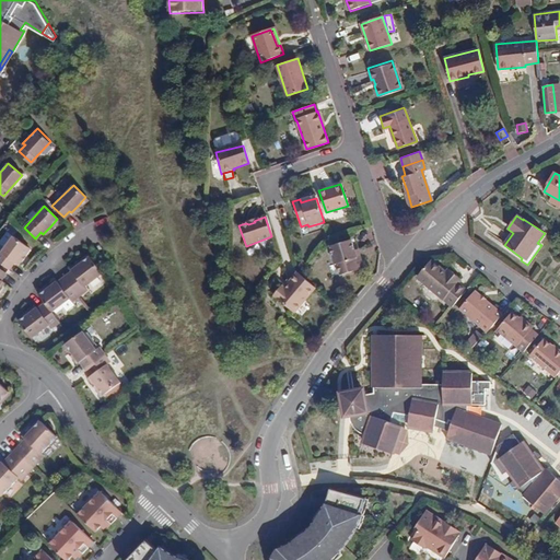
[(26,248),(10,236),(8,238),(22,254),(26,248)]
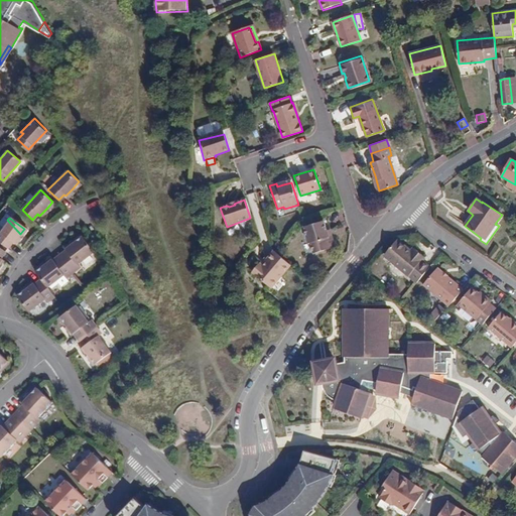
[(15,240),(18,236),(20,234),(7,220),(0,229),(0,244),(5,248),(10,242),(12,243),(15,240)]
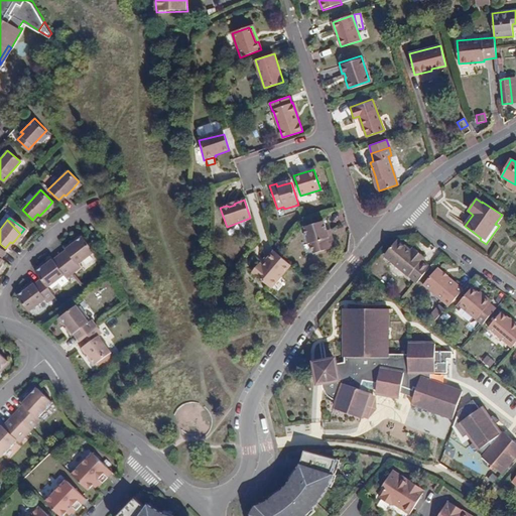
[(331,249),(336,245),(333,236),(330,238),(328,232),(324,222),(304,228),(309,244),(311,244),(314,254),(331,249)]
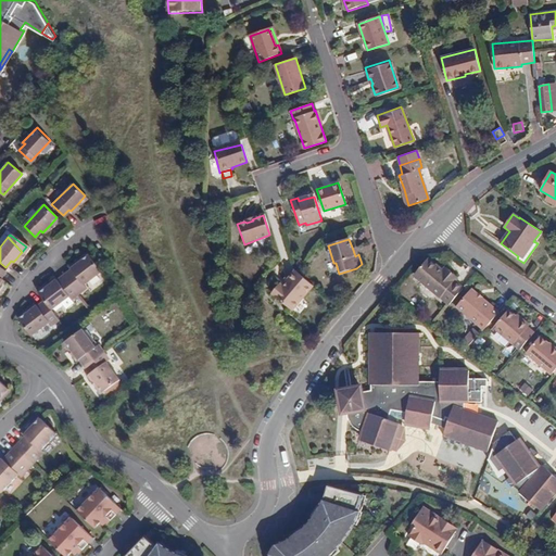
[(67,266),(70,268),(62,274),(77,291),(85,286),(81,281),(98,267),(85,252),(79,257),(75,261),(67,266)]
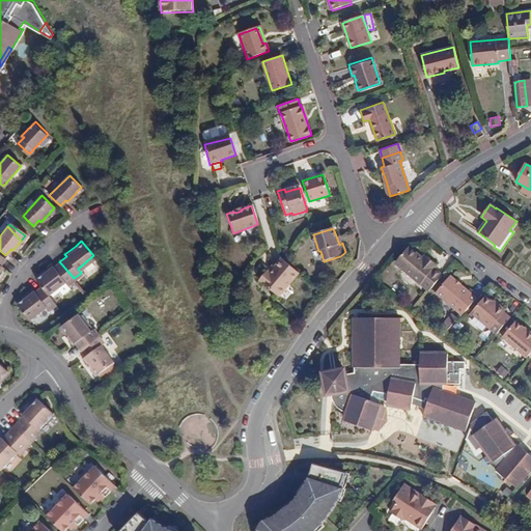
[(396,263),(428,292),(442,278),(435,272),(437,269),(426,258),(424,261),(409,249),(396,263)]
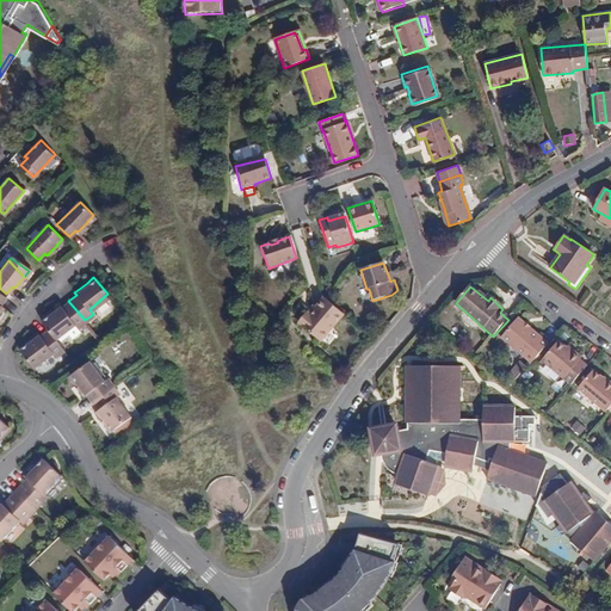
[(298,323),(322,343),(345,315),(328,301),(323,297),(314,309),(309,315),(306,314),(298,323)]
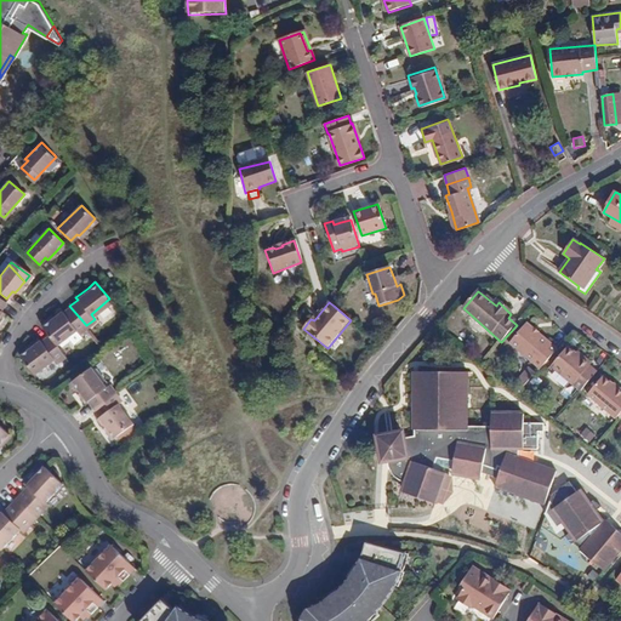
[(51,318),(46,322),(40,328),(47,336),(55,345),(74,330),(77,334),(86,325),(69,306),(62,312),(60,311),(51,318)]
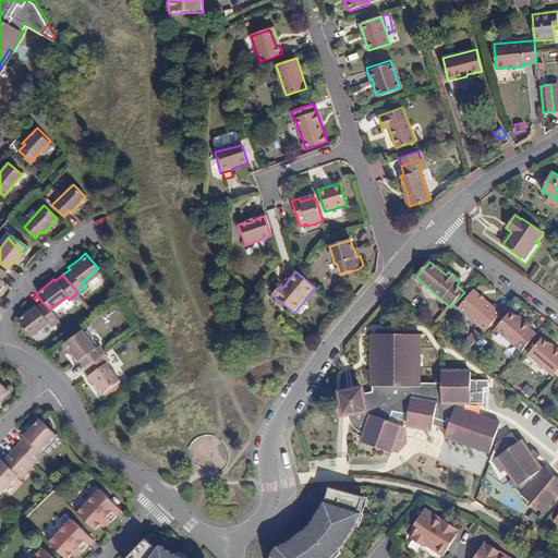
[(458,308),(486,334),(500,315),(483,300),(482,301),(478,299),(480,298),(473,292),(458,308)]
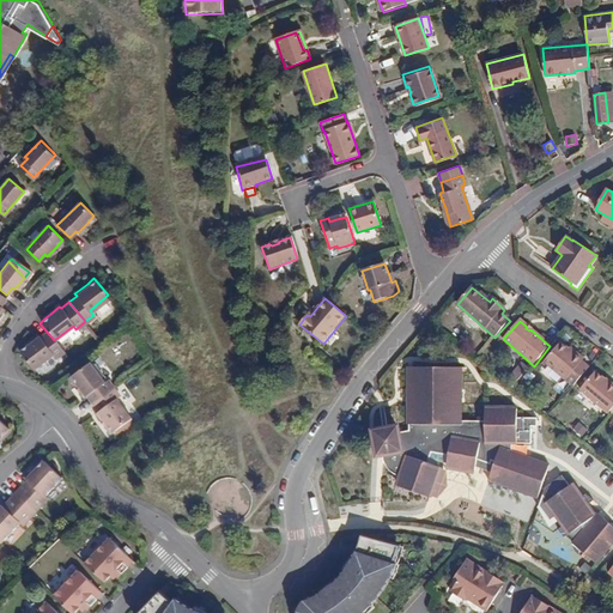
[(64,351),(54,340),(47,332),(40,338),(37,335),(30,341),(25,346),(18,351),(34,369),(52,354),(55,358),(64,351)]
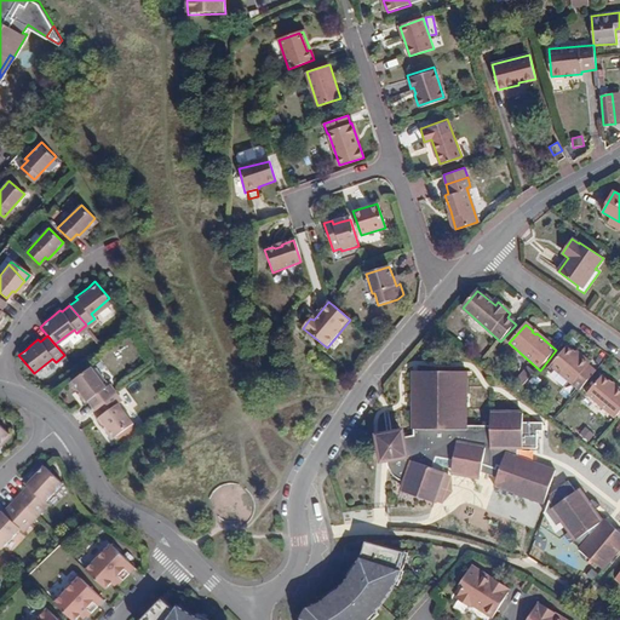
[(551,368),(579,392),(595,374),(587,367),(590,365),(583,357),(580,360),(575,356),(567,350),(551,368)]
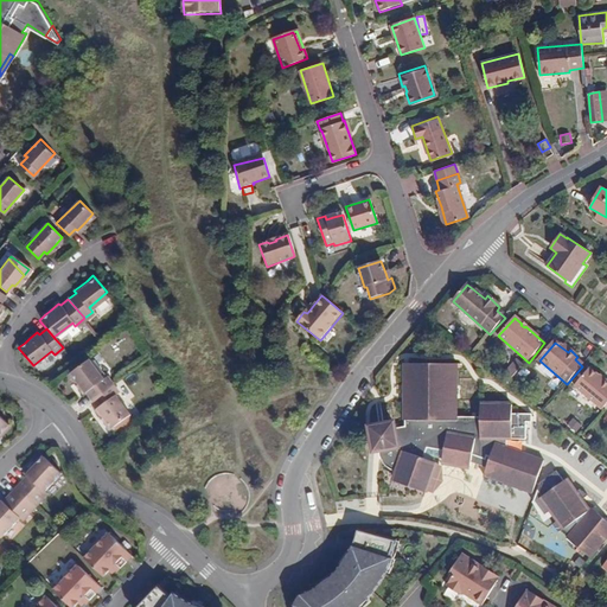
[(512,377),(522,364),(515,358),(505,371),(512,377)]
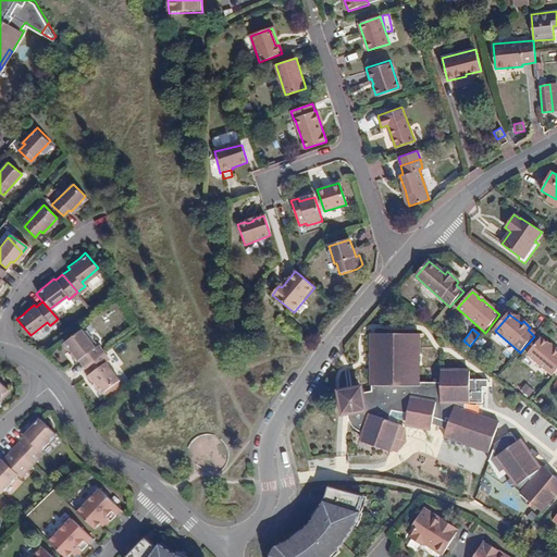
[(76,360),(78,358),(85,367),(102,351),(97,344),(94,346),(78,330),(62,343),(66,348),(71,353),(76,360)]
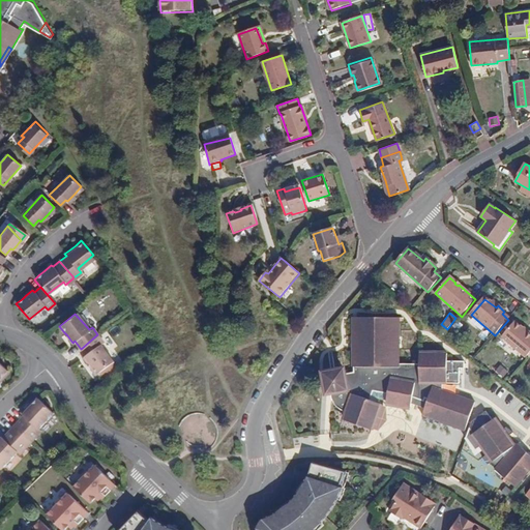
[(424,407),(422,414),(465,430),(475,402),(443,389),(443,382),(460,380),(458,365),(465,364),(464,357),(446,359),(445,352),(418,356),(419,366),(399,369),(400,321),(353,321),(354,369),(355,369),(355,374),(346,376),(345,371),(325,374),(327,393),(329,393),(334,392),(335,398),(339,403),(343,407),(348,410),(347,415),(345,421),(371,430),(379,404),(376,403),(377,399),(386,400),(386,403),(411,405),(411,402),(411,394),(422,400),(424,395),(429,398),(428,401),(424,407)]
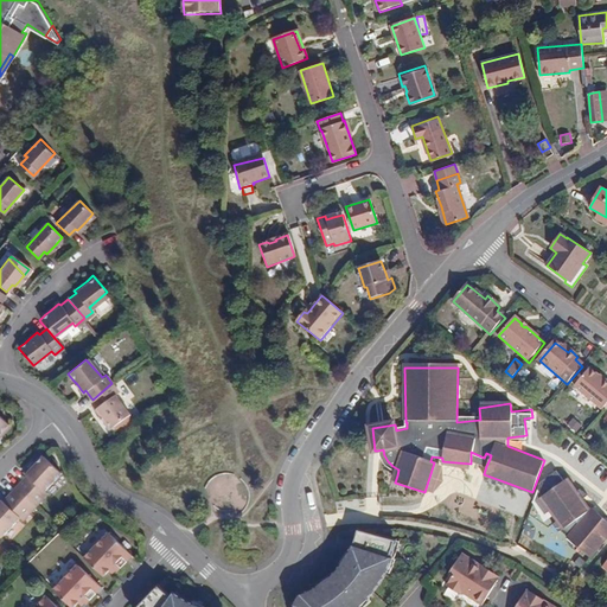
[(575,387),(602,410),(606,404),(606,383),(590,370),(575,387)]
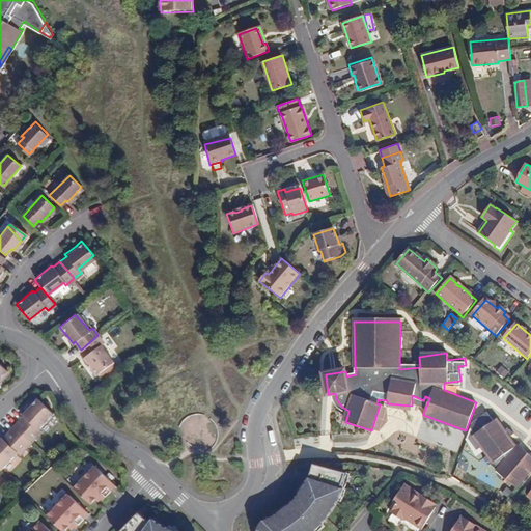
[(104,342),(98,335),(81,350),(87,356),(85,357),(91,364),(94,367),(99,372),(114,361),(101,344),(104,342)]
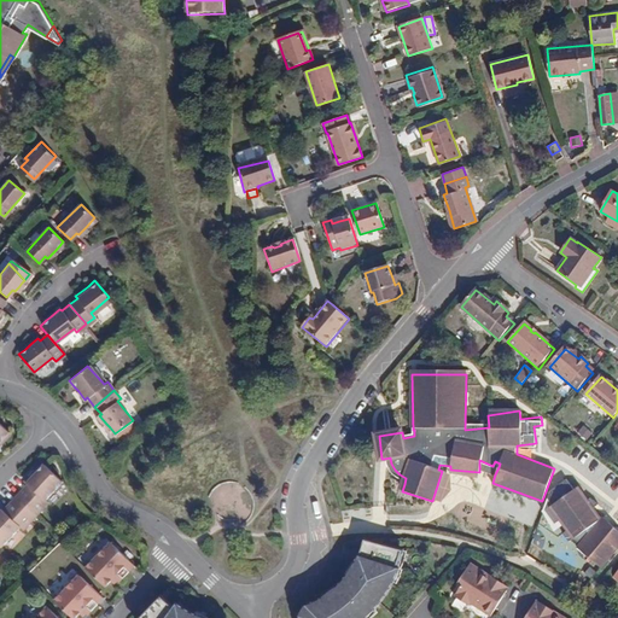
[(576,433),(586,441),(593,432),(583,425),(576,433)]
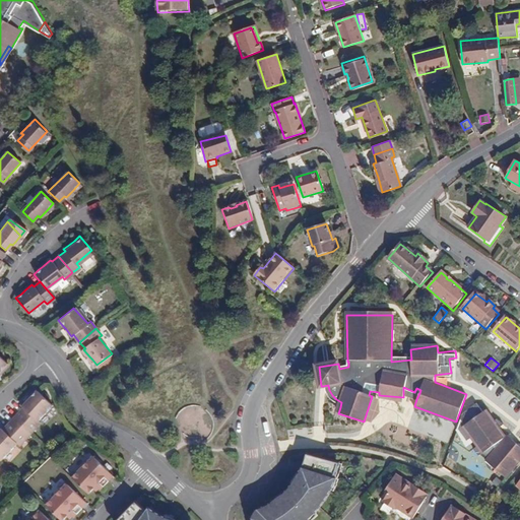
[(333,403),(340,407),(341,402),(336,399),(332,395),(329,390),(328,385),(323,386),(324,392),(328,398),(333,403)]
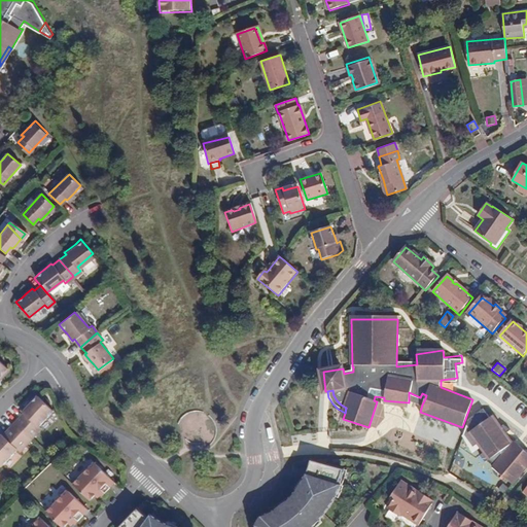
[(420,397),(409,392),(409,399),(422,405),(425,398),(426,395),(422,393),(420,397)]
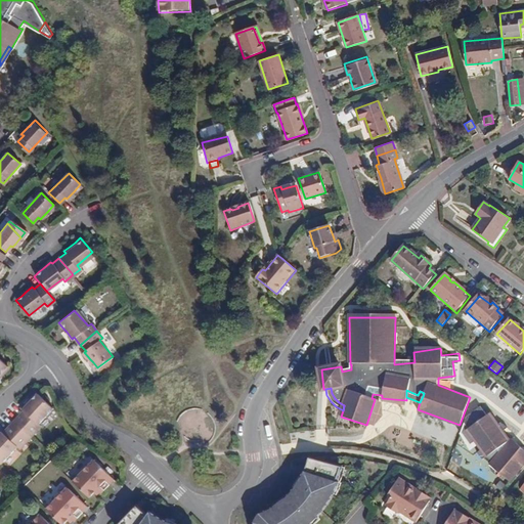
[(18,409),(20,410),(10,422),(28,437),(38,426),(36,424),(50,407),(35,393),(27,401),(23,406),(18,409)]
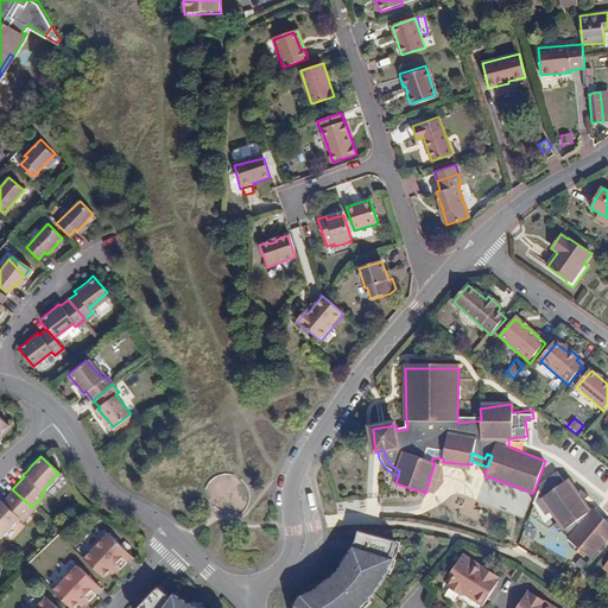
[(561,532),(591,558),(607,538),(607,521),(605,519),(593,510),(589,513),(581,501),(588,496),(580,489),(575,493),(567,481),(564,482),(557,470),(540,481),(538,491),(561,520),(553,525),(559,533),(561,532)]
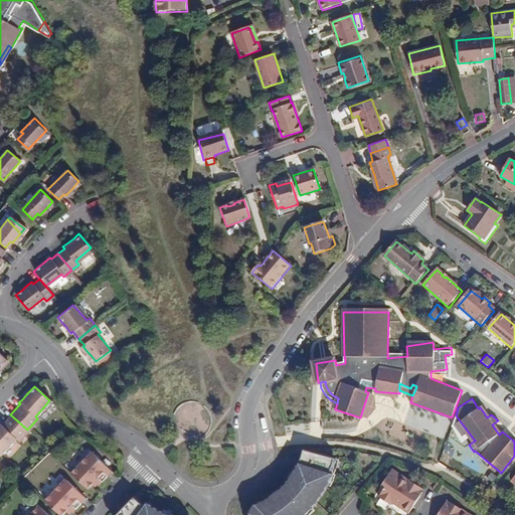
[(0,455),(14,440),(17,441),(27,430),(10,414),(0,424),(0,423),(0,455)]
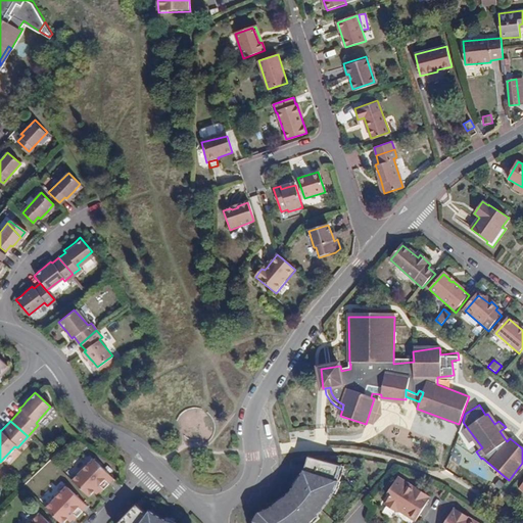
[(84,453),(63,474),(79,489),(83,485),(86,482),(89,484),(90,485),(104,472),(84,453)]
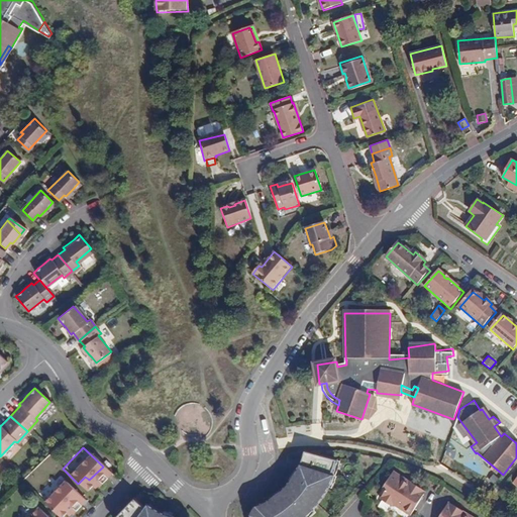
[(270,505),(261,509),(250,512),(251,516),(300,516),(309,509),(315,499),(319,499),(334,468),(331,467),(333,452),(320,452),(313,453),(304,454),(302,461),(304,462),(301,471),(303,472),(305,473),(304,476),(300,477),(298,478),(299,482),(295,482),(281,497),(279,499),(272,503),(270,505)]
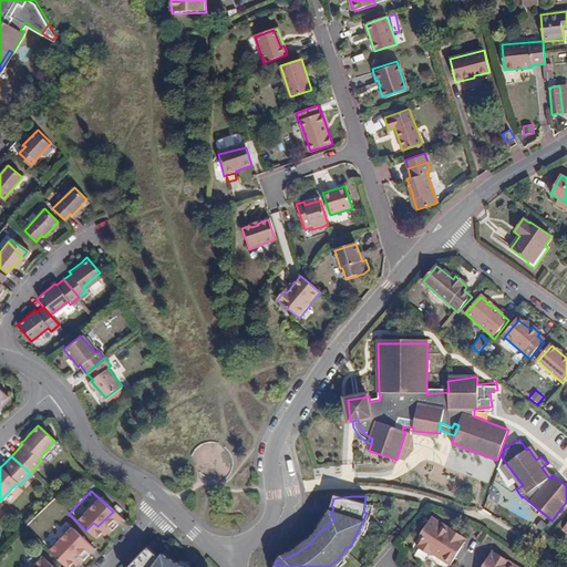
[(445,538),(443,535),(445,532),(431,523),(420,536),(422,542),(414,550),(429,560),(430,558),(443,566),(450,566),(463,547),(452,539),(451,542),(445,538)]
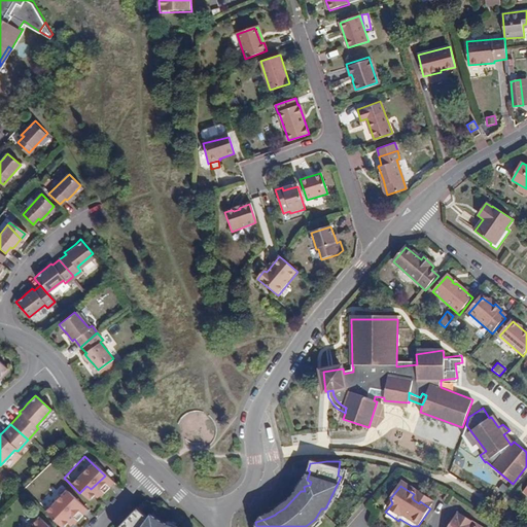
[(65,491),(45,513),(59,526),(61,526),(65,524),(68,520),(71,523),(72,524),(85,510),(65,491)]
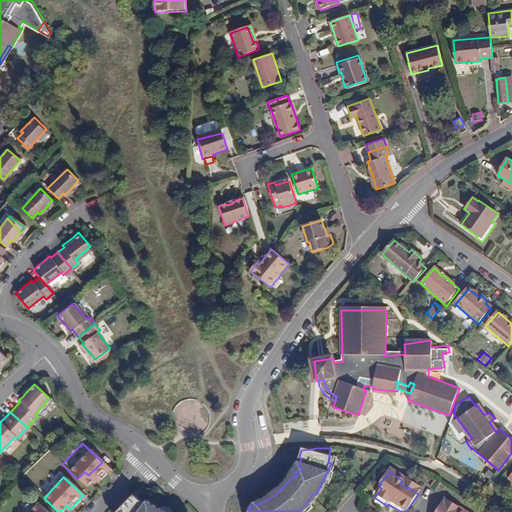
[(418,494),(420,492),(402,480),(400,483),(402,486),(407,489),(408,487),(418,494)]
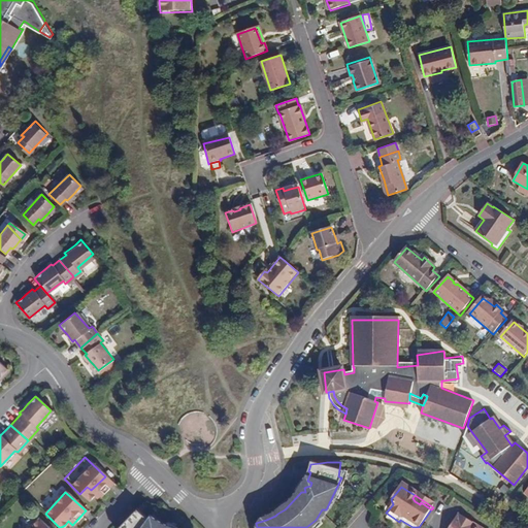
[(167,527),(156,522),(152,527),(145,524),(145,522),(143,520),(140,521),(134,515),(121,527),(167,527)]
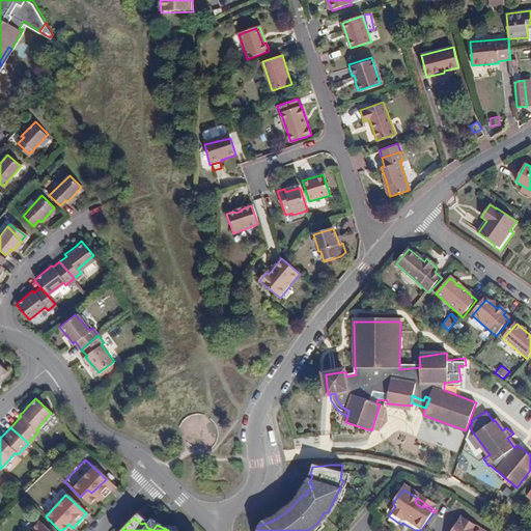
[(479,530),(462,520),(459,523),(471,530),(470,530),(479,530)]
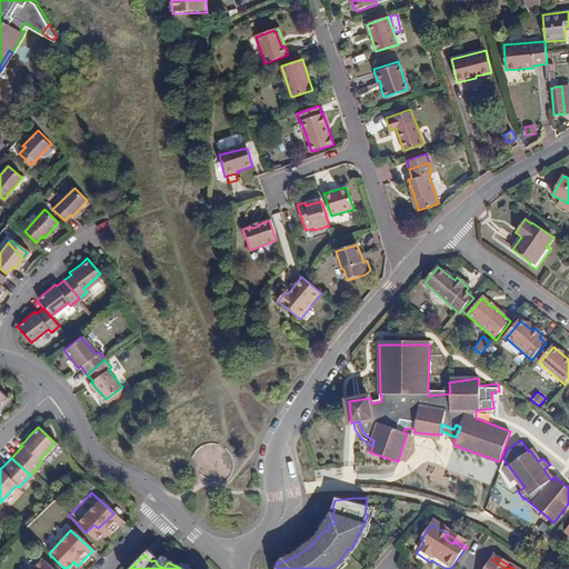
[(51,568),(42,559),(32,568),(51,568)]
